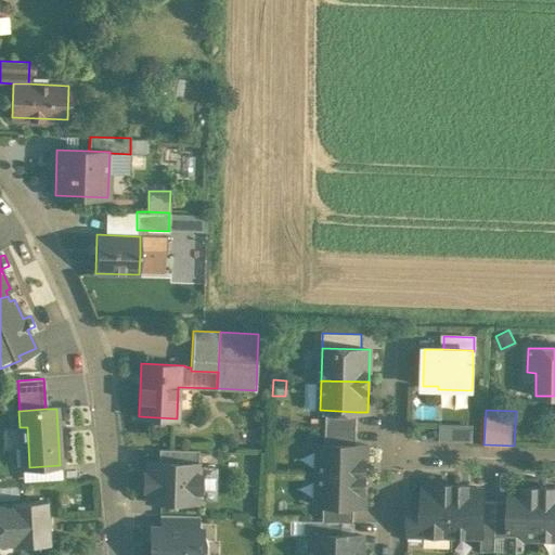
[(357,412),(326,411),(326,427),(357,428),(357,412)]
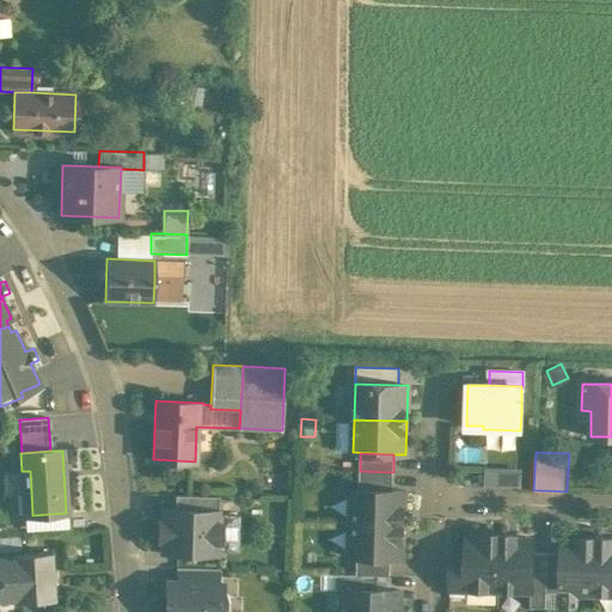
[(520,470),(487,469),(485,483),(519,484),(520,470)]
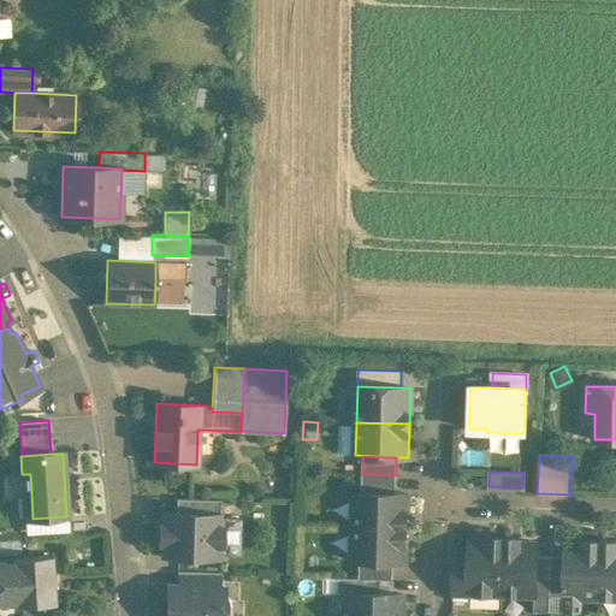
[(396,475),(362,474),(361,492),(395,493),(396,475)]
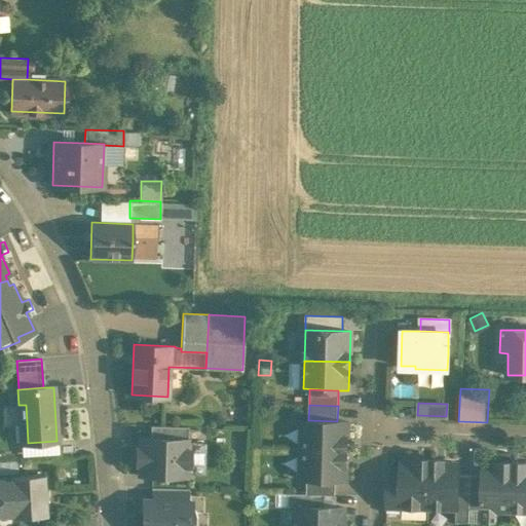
[(308,420),(302,420),(301,449),(346,450),(347,421),(337,421),(308,420)]
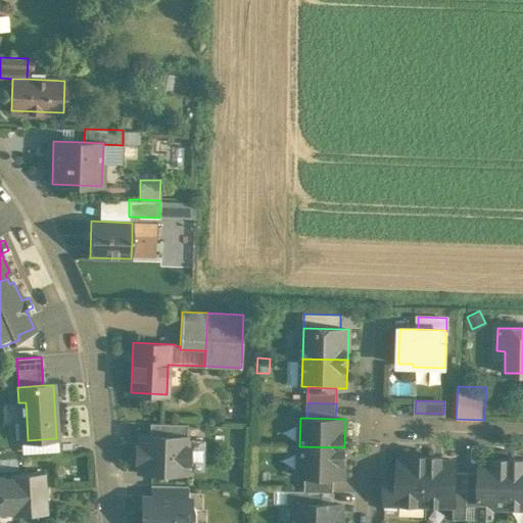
[(19,421),(13,421),(15,440),(21,440),(28,440),(27,420),(19,421)]
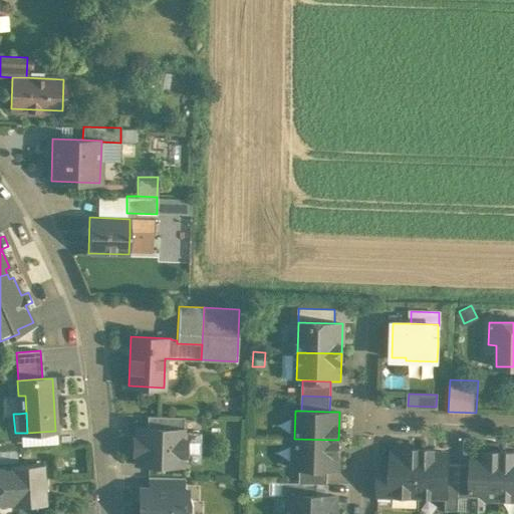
[(183,417),(148,416),(147,428),(183,429),(183,417)]
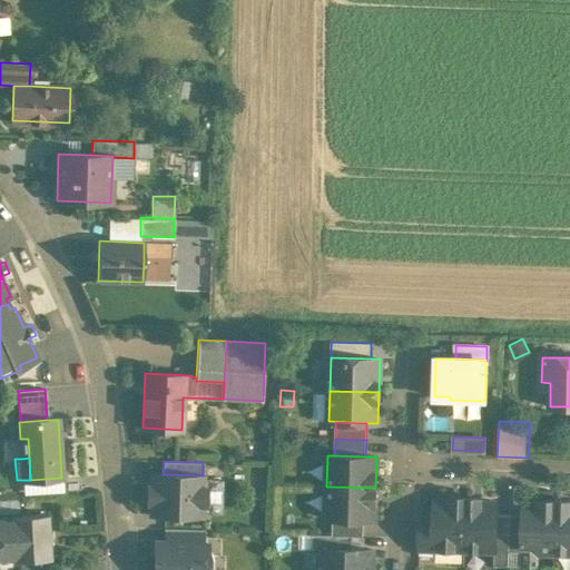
[(163,474),(151,474),(151,485),(148,485),(147,503),(150,503),(150,514),(202,516),(202,504),(205,504),(206,487),(203,487),(203,475),(163,474)]
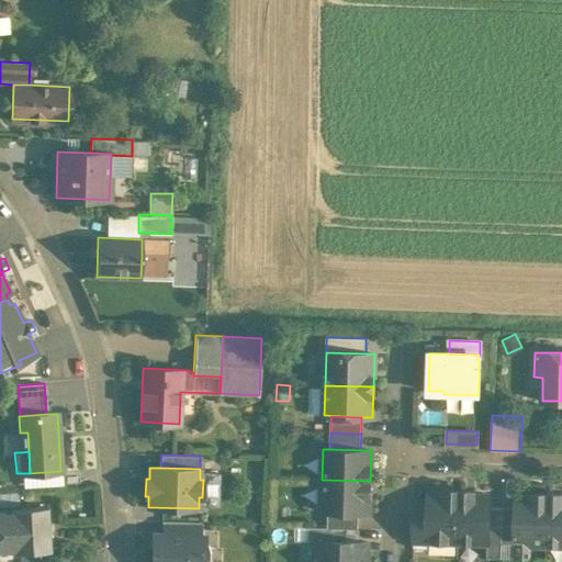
[(370,481),(322,480),(321,510),(327,510),(358,512),(369,512),(370,481)]
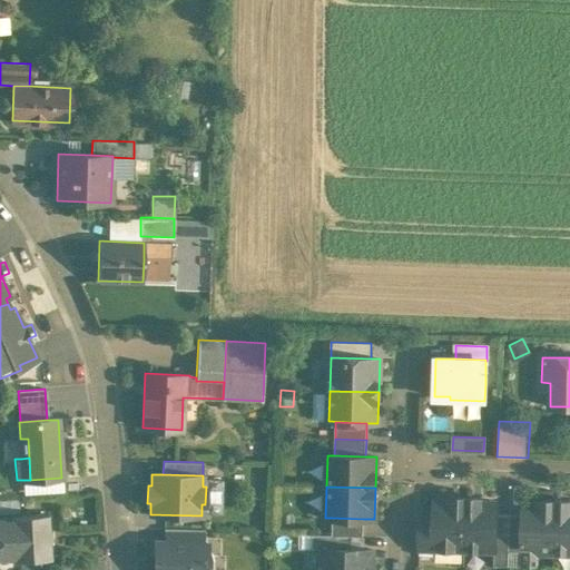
[(458,500),(434,500),(434,516),(433,549),(434,549),(464,550),(465,498),(458,498),(458,500)]
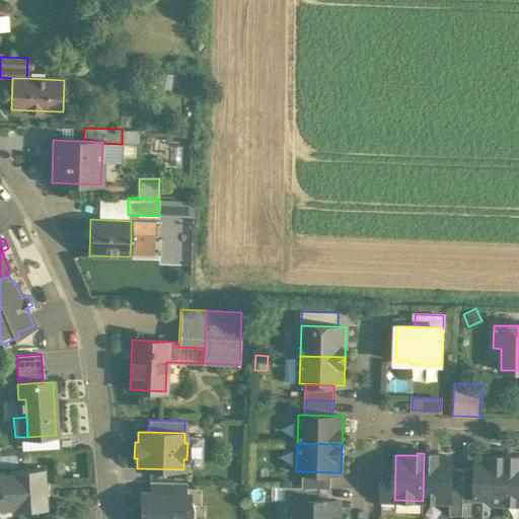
[(437,453),(424,453),(423,501),(449,502),(451,502),(452,468),(452,457),(437,456),(437,453)]
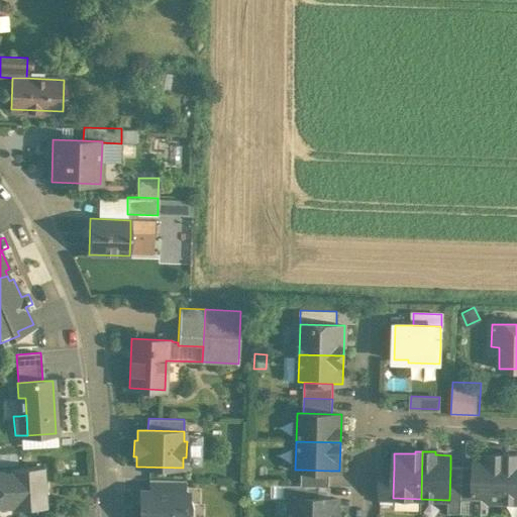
[(503,454),(489,453),(489,456),(475,456),(475,467),(474,498),(474,501),(475,501),(474,513),(487,513),(488,501),(502,502),(503,454)]
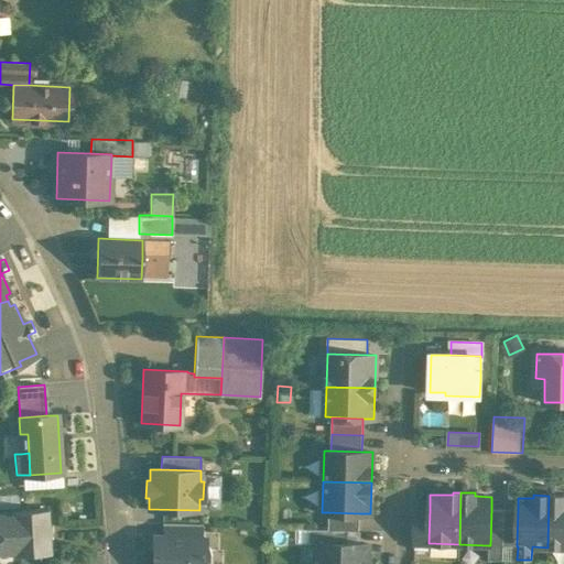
[(563,496),(549,496),(548,548),(563,548),(563,496)]
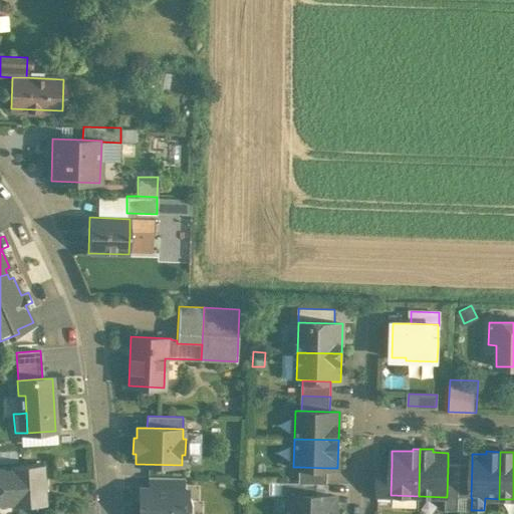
[(43,464),(9,466),(11,505),(45,503),(43,464)]
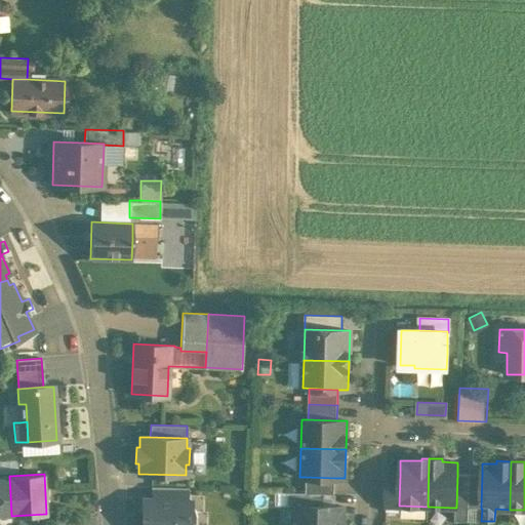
[(470,474),(457,474),(456,508),(454,508),(454,521),(468,521),(469,506),(470,474)]
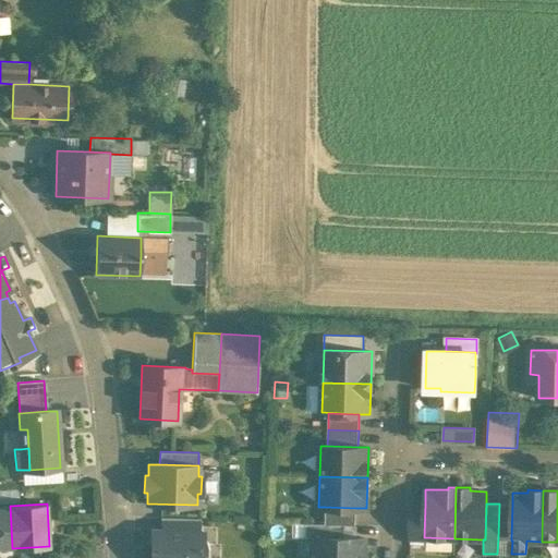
[(512,504),(499,504),(498,537),(511,537),(512,504)]
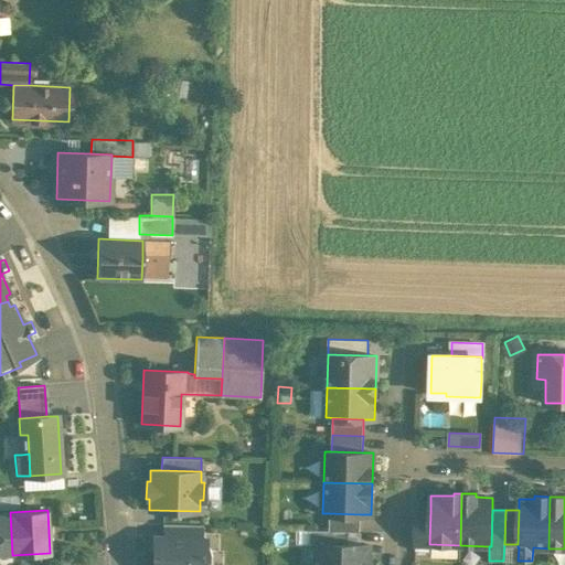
[(430,511),(416,511),(415,551),(430,551),(430,544),(429,544),(430,511)]
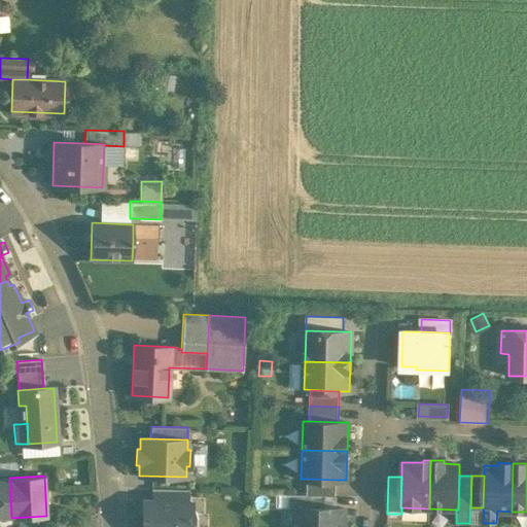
[(9,478),(0,478),(0,518),(11,518),(9,478)]
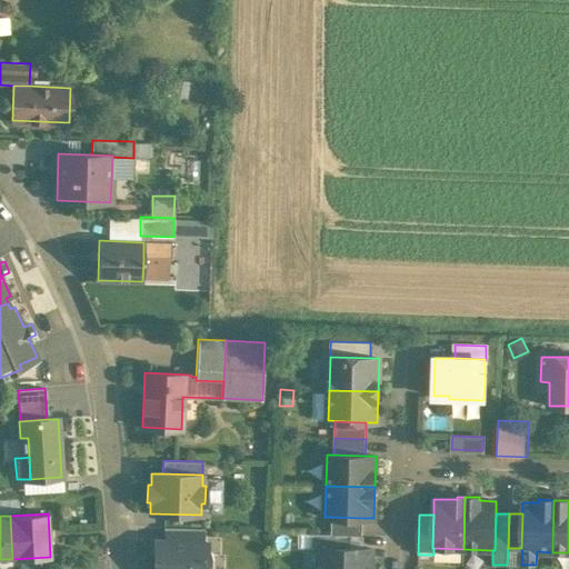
[(362,518),(331,517),(331,533),(352,535),(362,535),(362,518)]
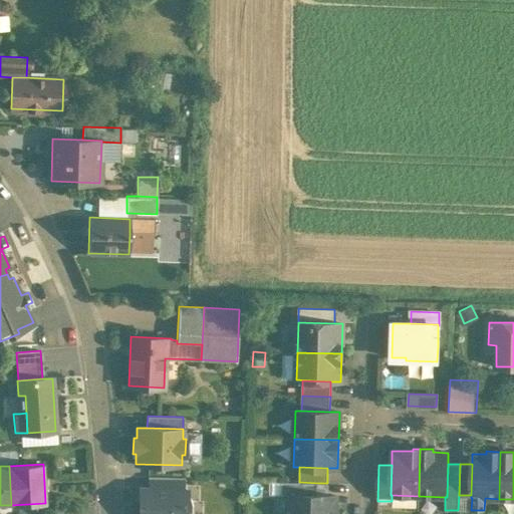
[(184,477),(148,476),(148,488),(184,489),(184,477)]
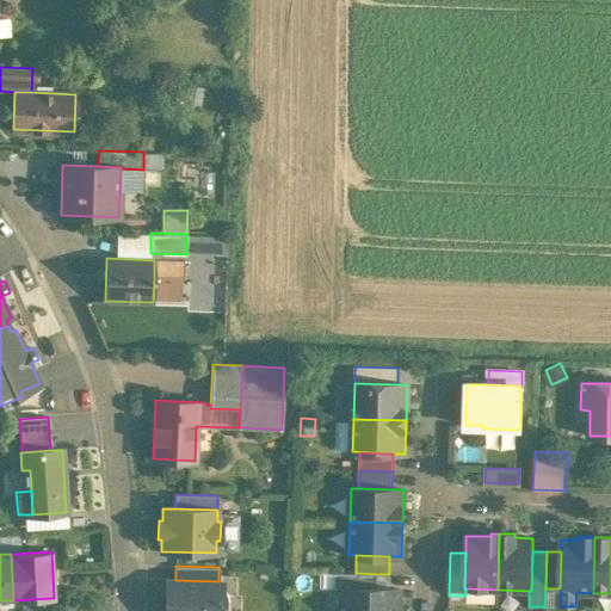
[(320,587),(334,588),(335,572),(321,572),(320,587)]
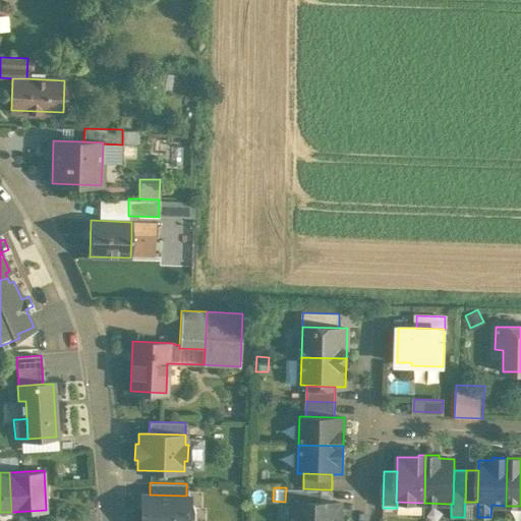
[(303,488),(286,487),(285,502),(292,502),(293,501),(322,502),(323,489),(303,488)]
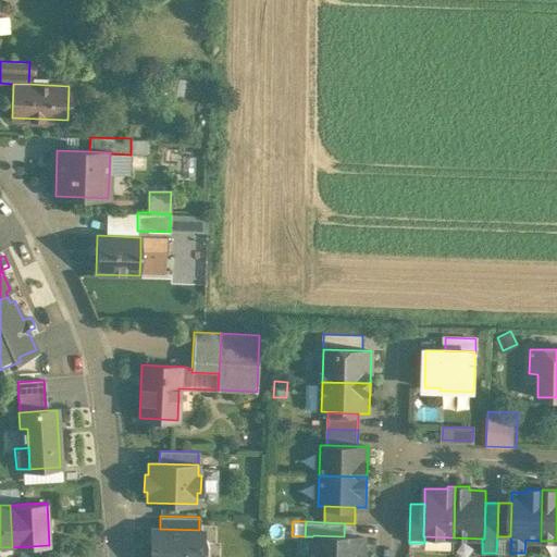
[(160,529),(152,529),(150,556),(206,556),(208,554),(208,547),(206,541),(201,535),(202,531),(199,530),(160,529)]
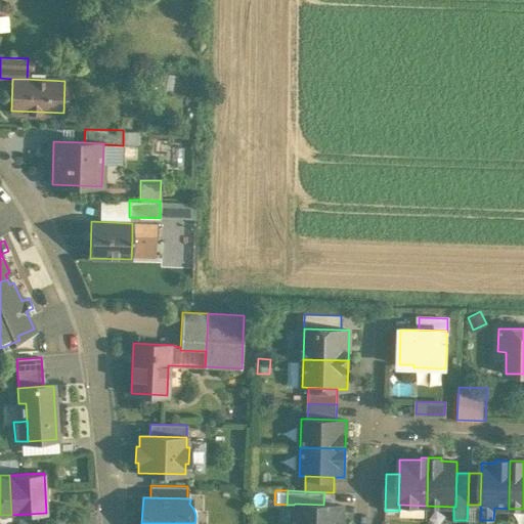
[(323,505),(295,504),(294,505),(293,523),(342,523),(344,505),(323,505)]
